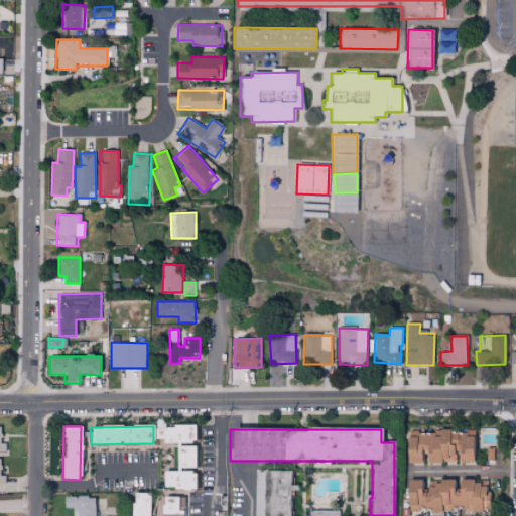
[(405,462),(439,464),(439,461),(471,463),(472,442),(475,442),(475,433),(418,430),(418,431),(406,430),(405,462)]
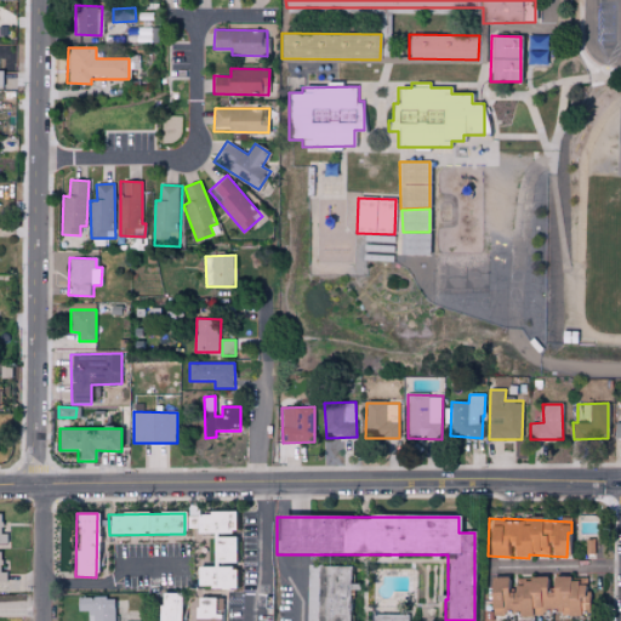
[(195,568),(195,588),(233,588),(233,567),(234,567),(233,537),(212,537),(212,568),(195,568)]
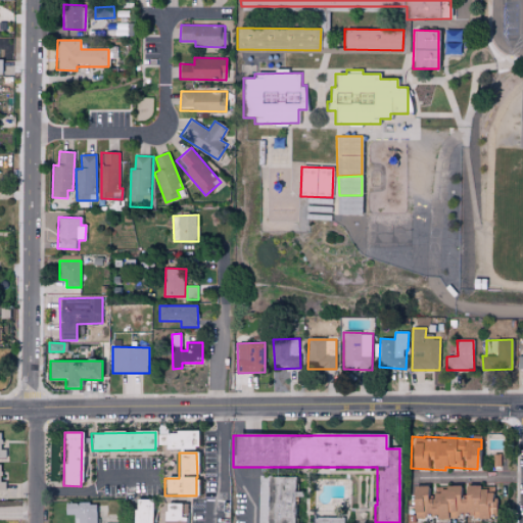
[(260,477),(259,508),(267,508),(266,522),(292,522),(294,478),(260,477)]
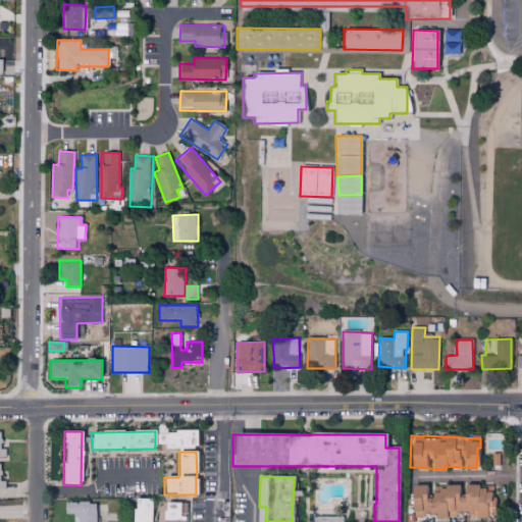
[(492,485),(463,487),(463,498),(457,498),(457,489),(424,491),(424,485),(410,486),(412,517),(434,516),(434,518),(494,515),(492,485)]
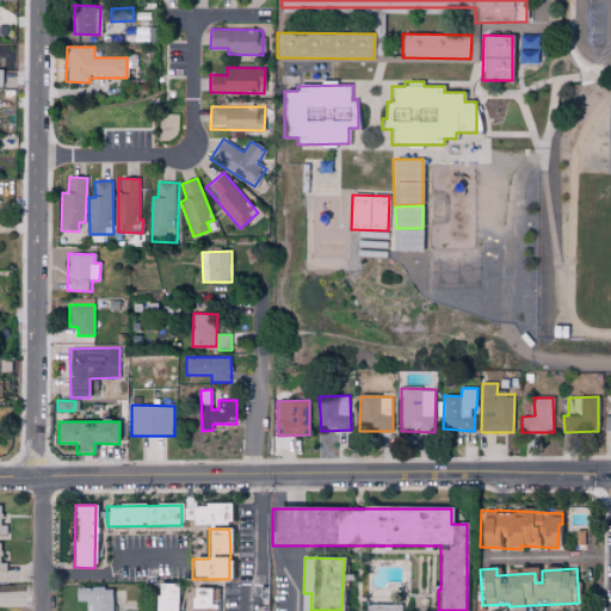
[(176,610),(176,585),(155,585),(155,610),(176,610)]
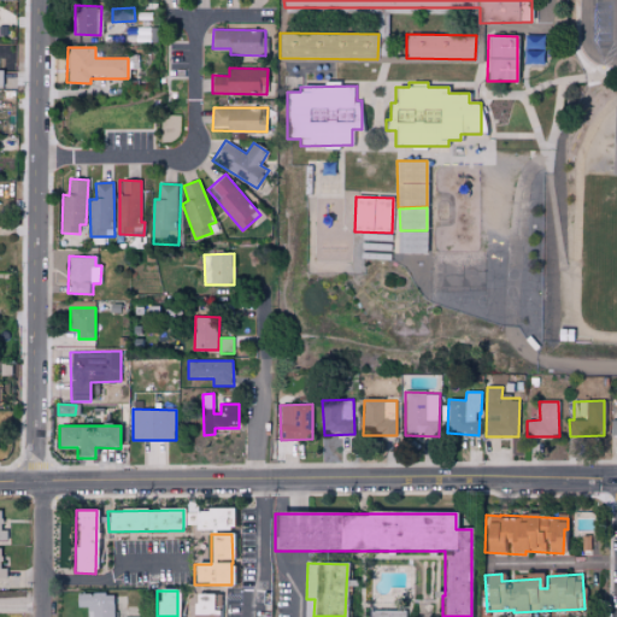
[(112,616),(112,594),(77,594),(77,609),(92,609),(92,616),(112,616)]
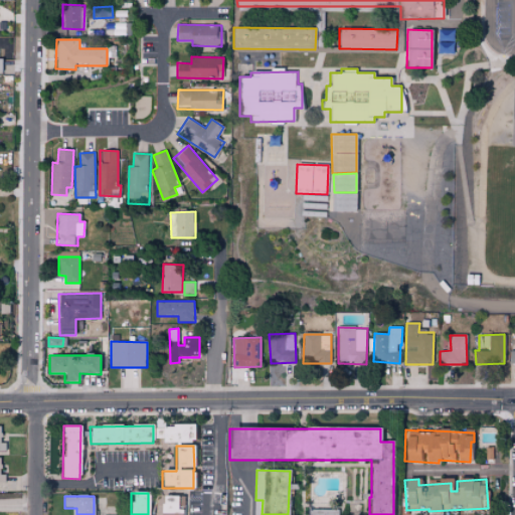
[(183,514),(184,497),(162,496),(161,514),(183,514)]
